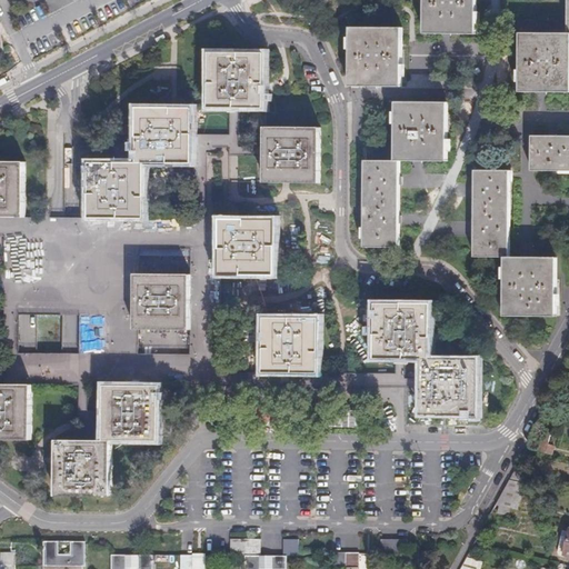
[(473,0),(421,0),(422,32),(473,32),(473,0)]
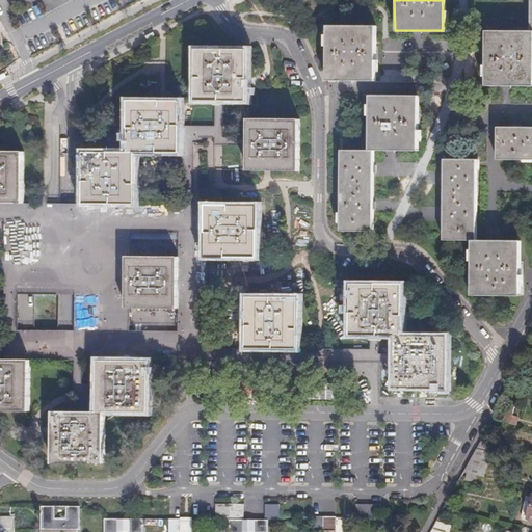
[(373,25),(324,24),(323,80),(373,80),(373,25)]
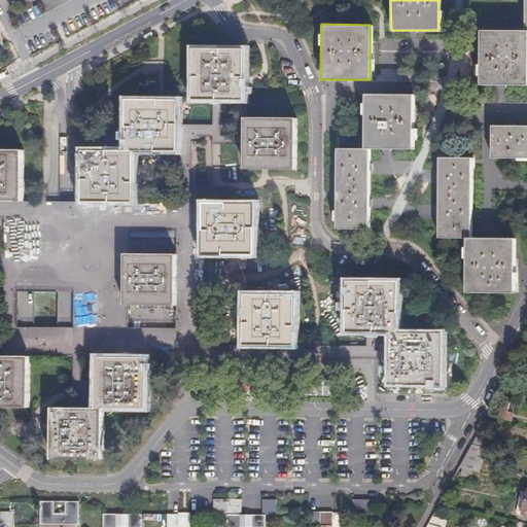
[(526,29),(524,29),(480,29),(480,83),(526,83),(526,29)]
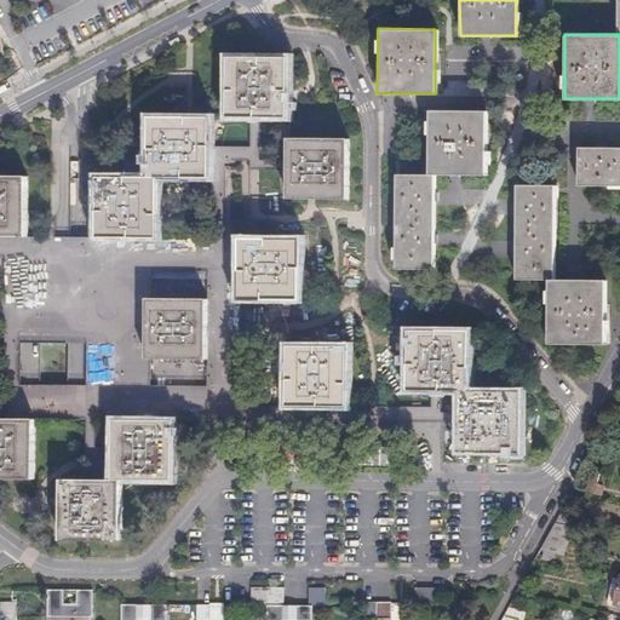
[(288,59),(228,59),(227,119),(253,119),(287,119),(288,59)]
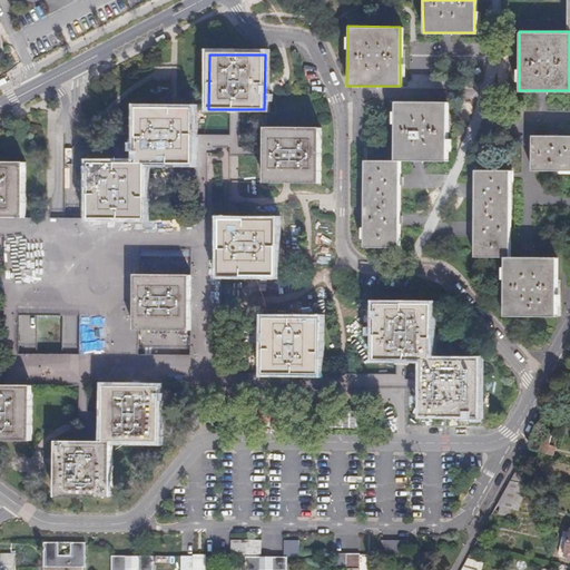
[(446,101),(394,101),(393,161),(396,161),(445,161),(446,101)]
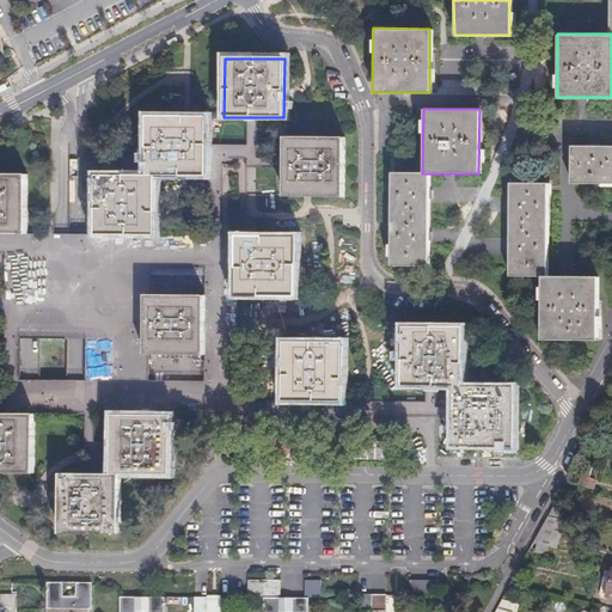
[(187,121),(146,120),(145,177),(96,177),(95,238),(118,239),(154,239),(154,179),(206,181),(207,148),(207,121),(187,121)]
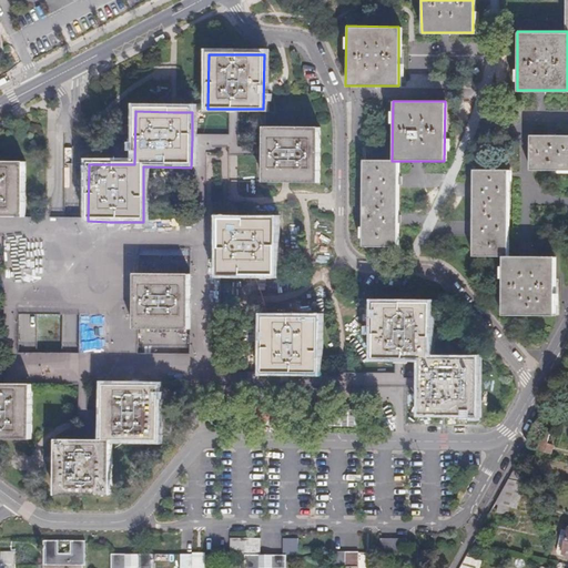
[(320,129),(263,128),(263,150),(262,183),(284,183),(318,184),(320,129)]
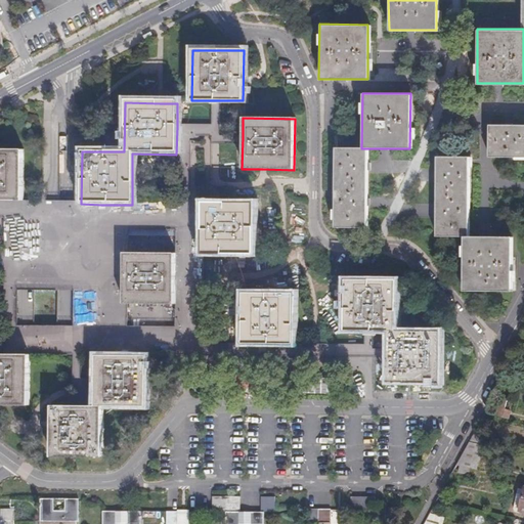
[(523,157),(523,124),(487,124),(486,157),(523,157)]
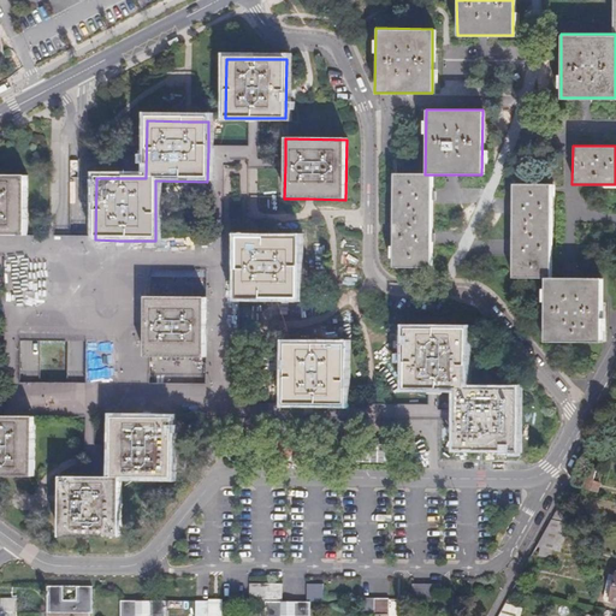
[(427,268),(428,175),(425,175),(390,173),(390,267),(427,268)]
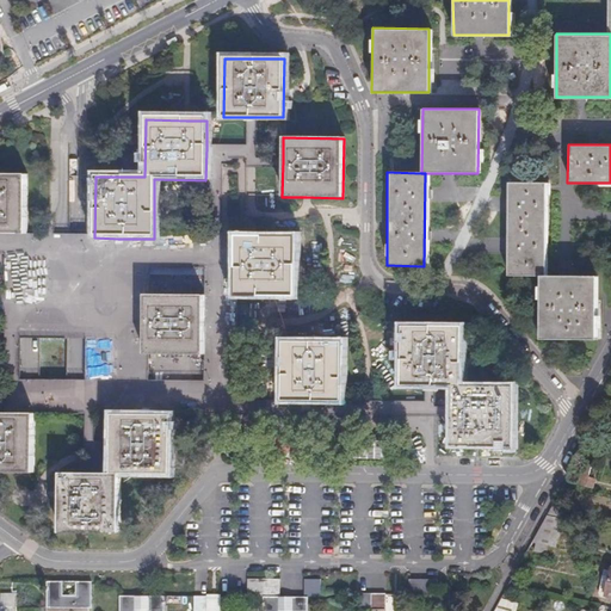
[(24,178),(0,177),(0,236),(24,238),(24,178)]
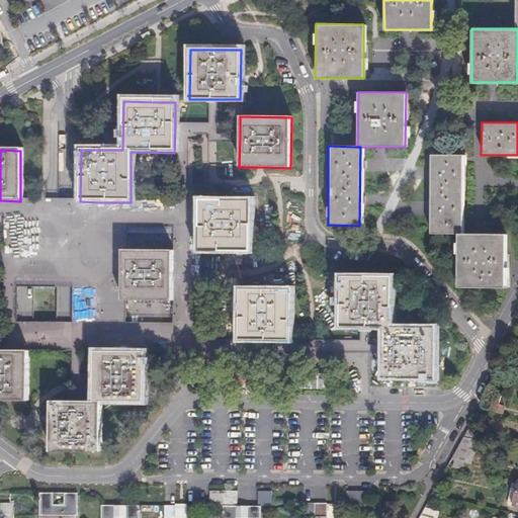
[(461,155),(429,155),(428,234),(457,234),(460,234),(461,155)]
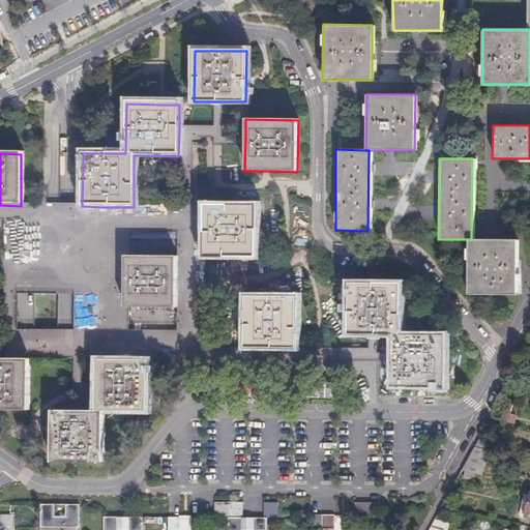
[(257,207),(204,206),(204,227),(204,258),(257,259),(257,207)]
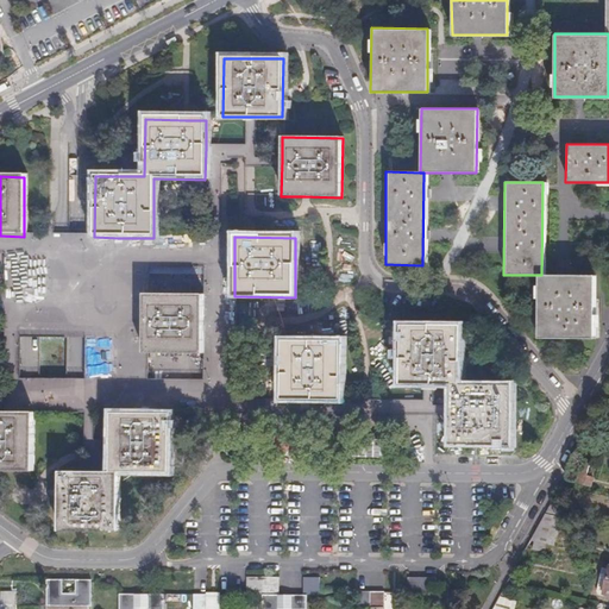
[(541,275),(538,275),(538,339),(594,339),(594,276),(541,275)]
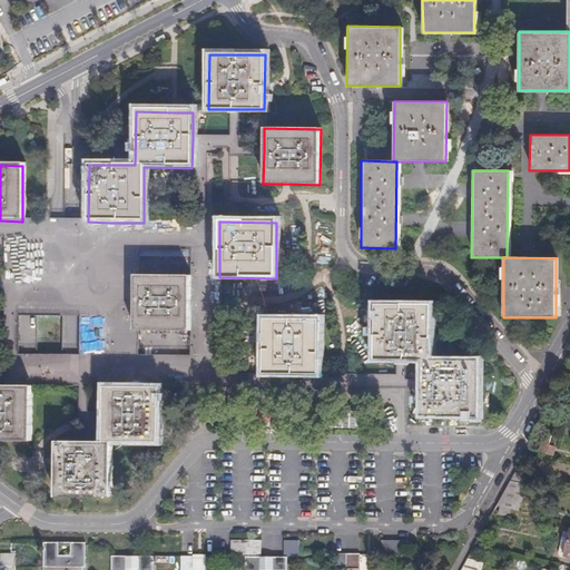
[(189,277),(134,276),(131,293),(133,332),(189,332),(189,277)]
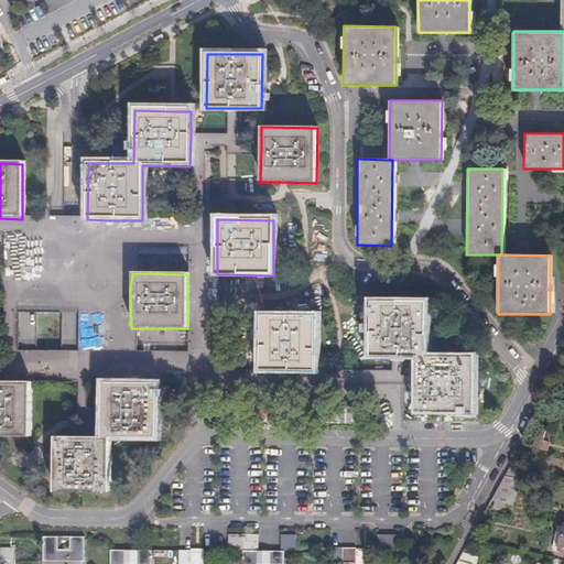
[(425,303),(373,303),(372,359),(397,360),(418,361),(418,380),(418,414),(475,413),(475,358),(426,359),(425,303)]
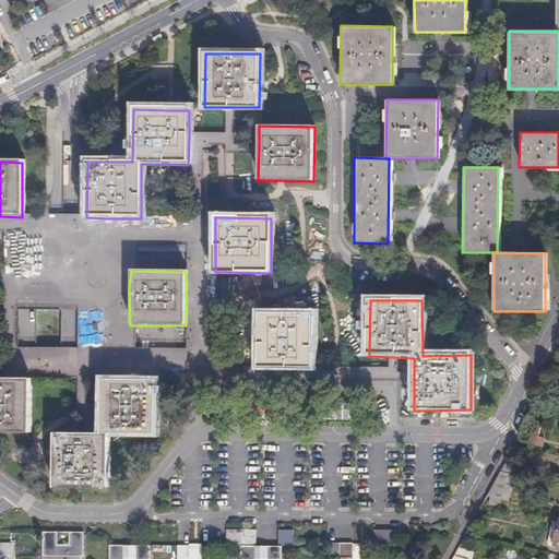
[(76,343),(79,309),(62,308),(60,343),(76,343)]
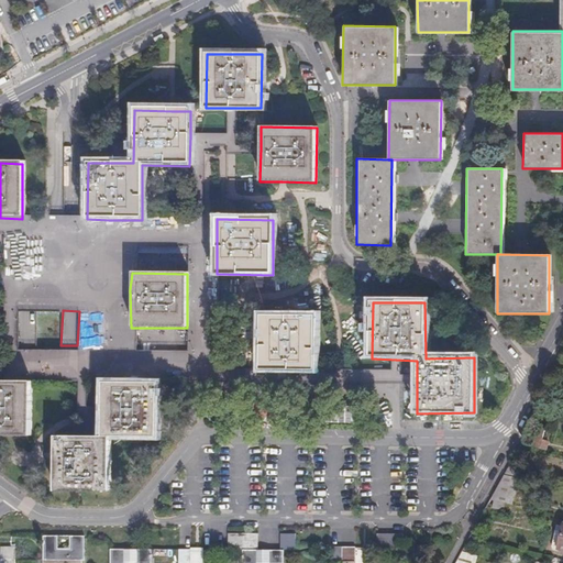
[(317,315),(261,315),(261,346),(261,370),(317,370),(317,315)]
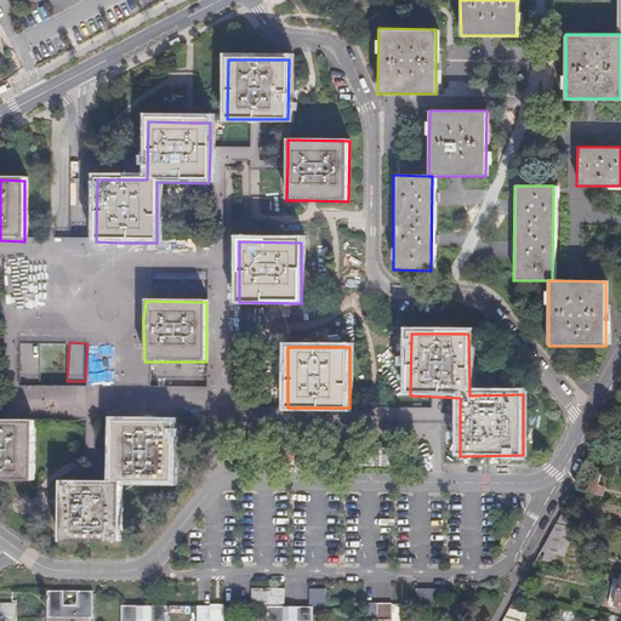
[(33,421),(0,421),(0,480),(32,482),(33,421)]
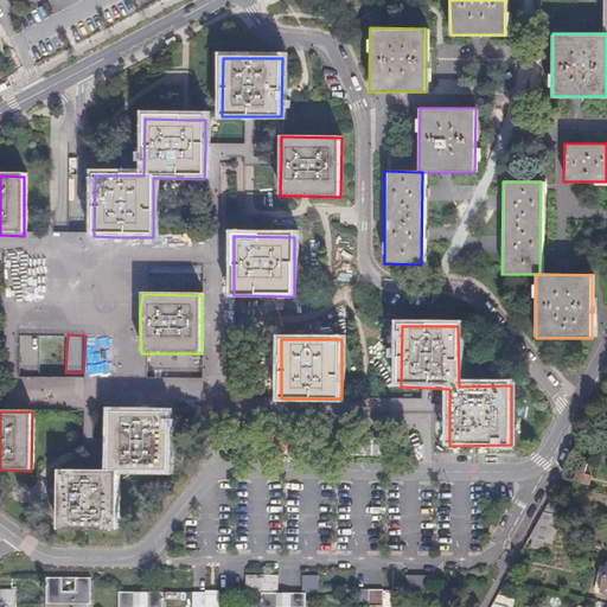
[(147,411),(107,411),(106,468),(57,468),(56,490),(56,529),(114,529),(115,471),(166,471),(166,413),(147,411)]
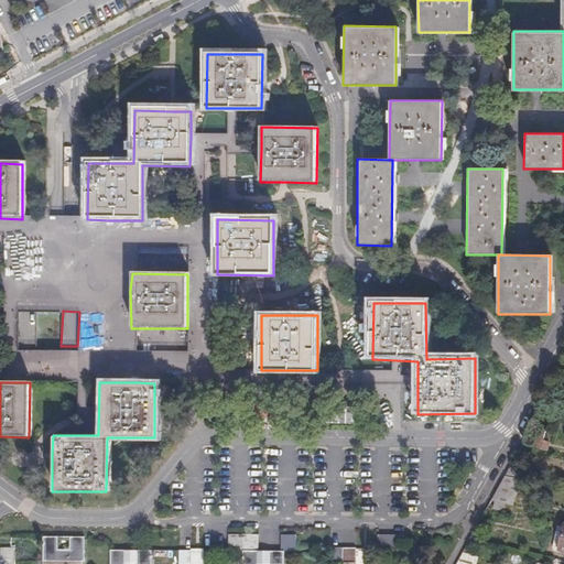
[(537,429),(532,447),(545,451),(548,442),(541,441),(543,431),(537,429)]
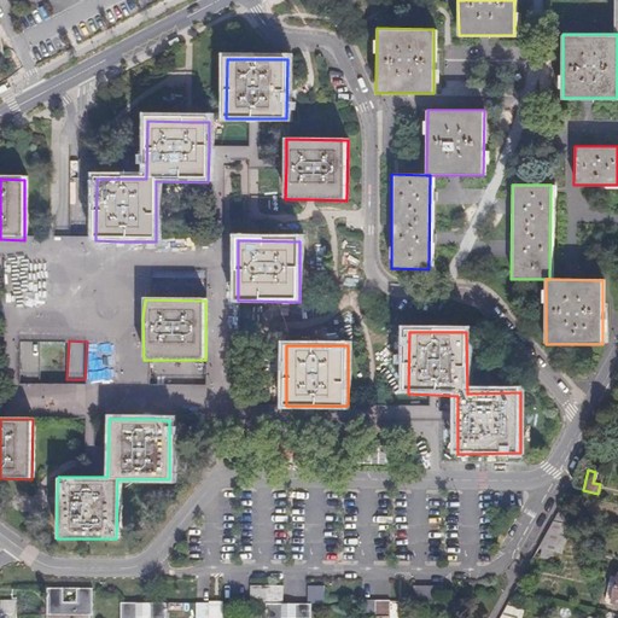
[(579,495),(569,493),(565,509),(560,509),(558,518),(565,519),(566,511),(576,513),(579,495)]
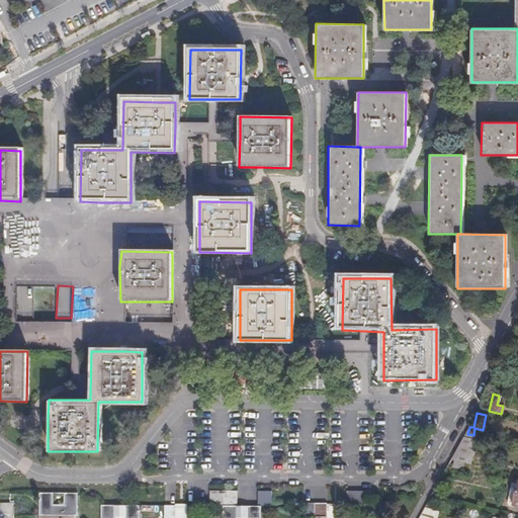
[(476,438),(462,435),(449,459),(452,459),(463,462),(469,463),(477,438),(476,438)]
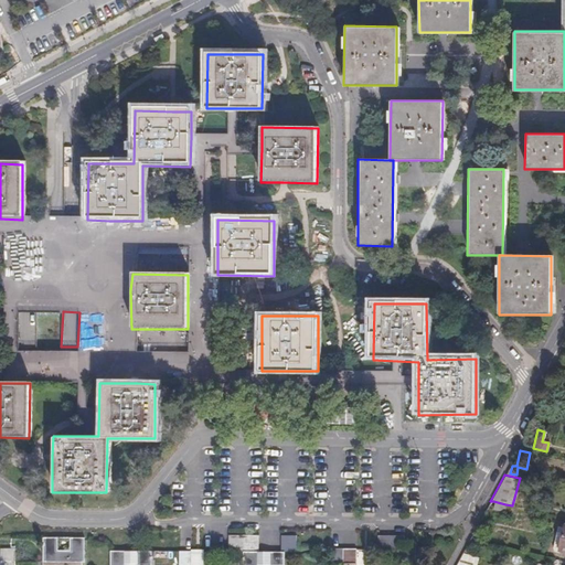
[(505,504),(493,501),(492,509),(503,511),(505,504)]
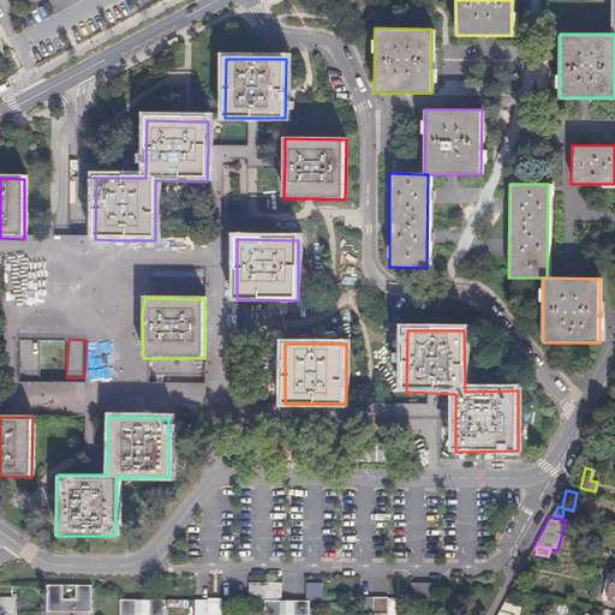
[(609,597),(614,575),(607,573),(602,596),(609,597)]
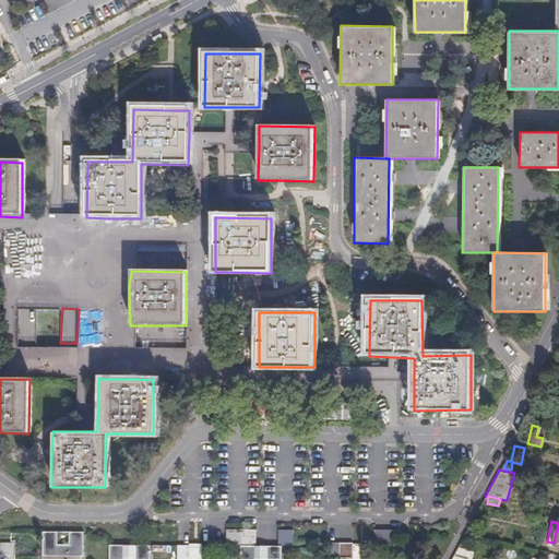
[(240,545),(241,545),(241,528),(227,528),(227,545),(240,545)]
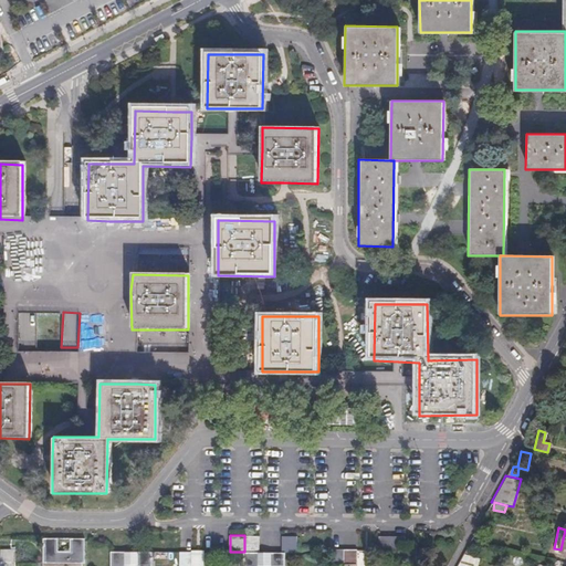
[(244,552),(260,552),(260,535),(244,535),(244,552)]
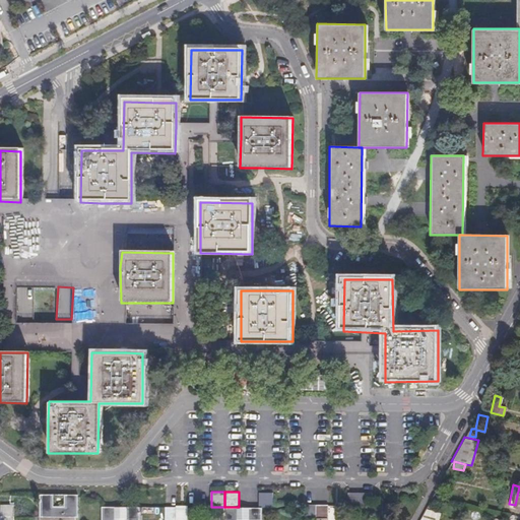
[(273,492),(259,492),(259,507),(263,507),(273,507),(273,492)]
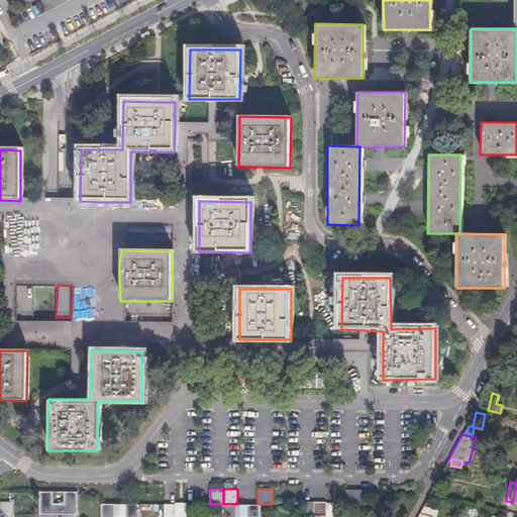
[(358,503),(358,490),(346,490),(346,503),(358,503)]
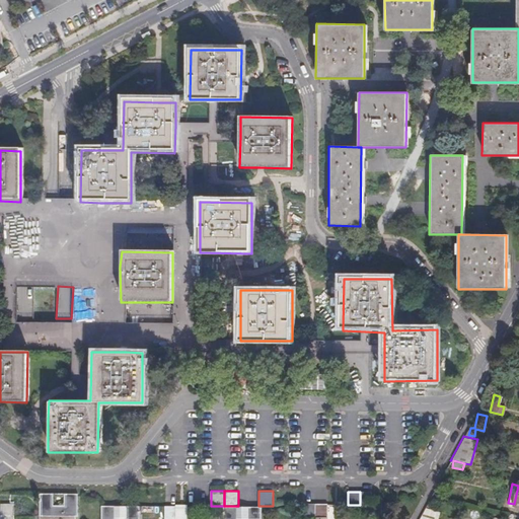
[(372,492),(360,492),(360,505),(372,505),(372,492)]
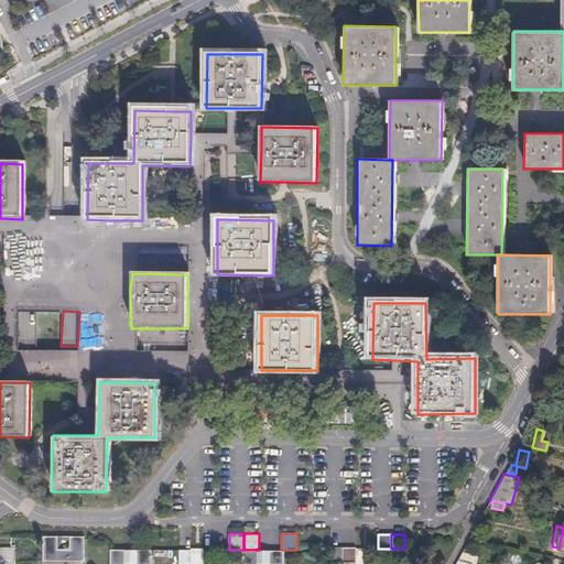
[(43,537),(43,560),(82,560),(84,561),(84,537),(69,537),(69,549),(57,549),(57,537),(43,537)]
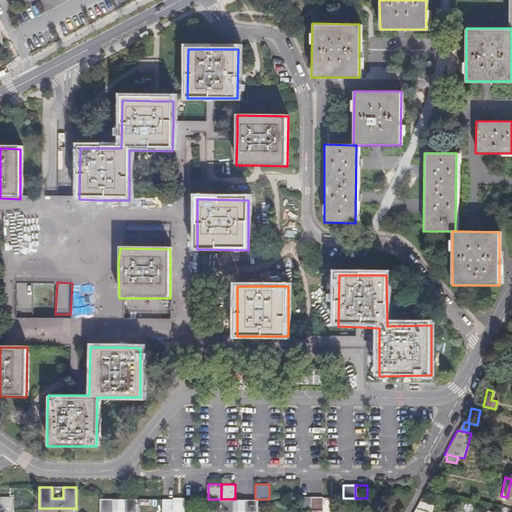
[(13,497),(0,497),(0,508),(13,508),(13,497)]
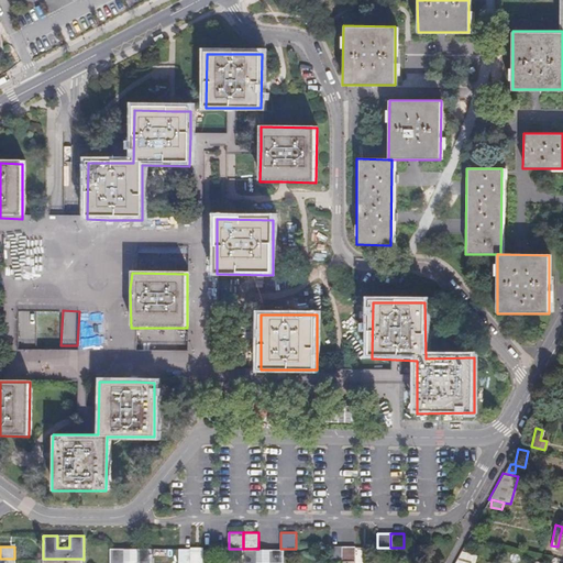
[(330,561),(343,561),(343,547),(330,547),(330,561)]
